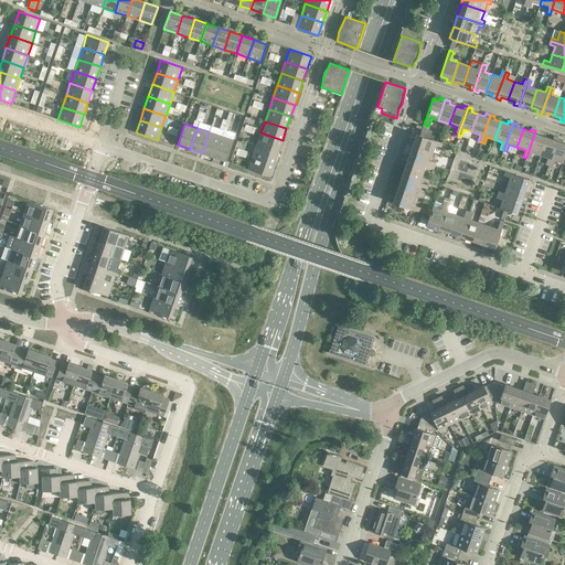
[(541,131),(535,130),(526,158),(530,159),(532,152),(540,156),(546,137),(540,135),(541,131)]
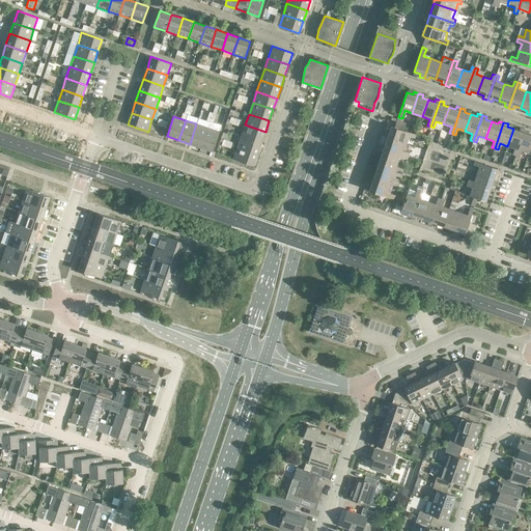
[(207,128),(196,123),(190,144),(200,148),(207,128)]
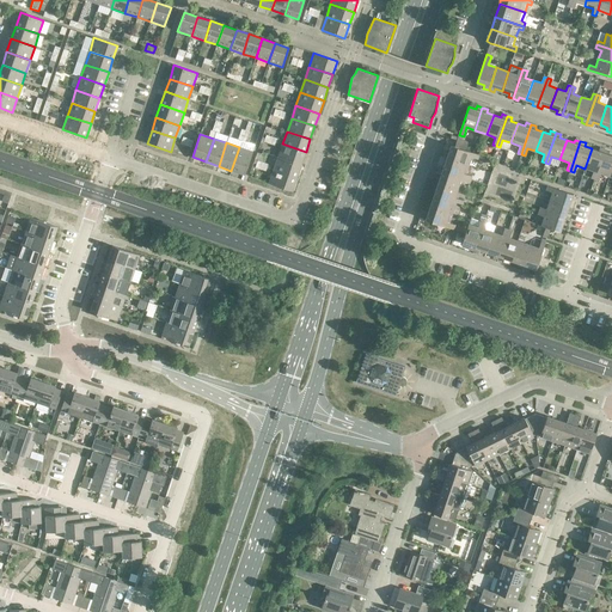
[(306,152),(282,144),(277,157),(301,165),(306,152)]
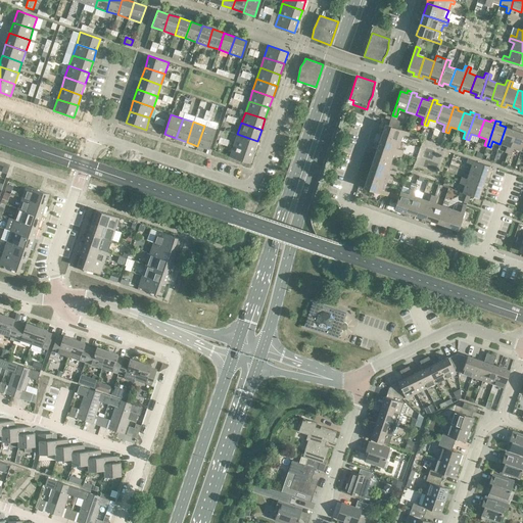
[(385,124),(382,135),(400,142),(403,134),(408,136),(410,132),(392,127),(388,125),(385,124)]
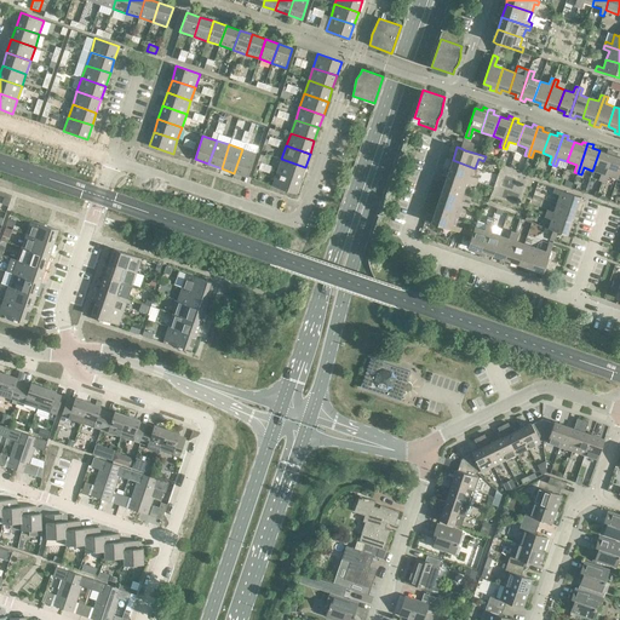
[(256,154),(242,149),(234,173),(248,177),(256,154)]
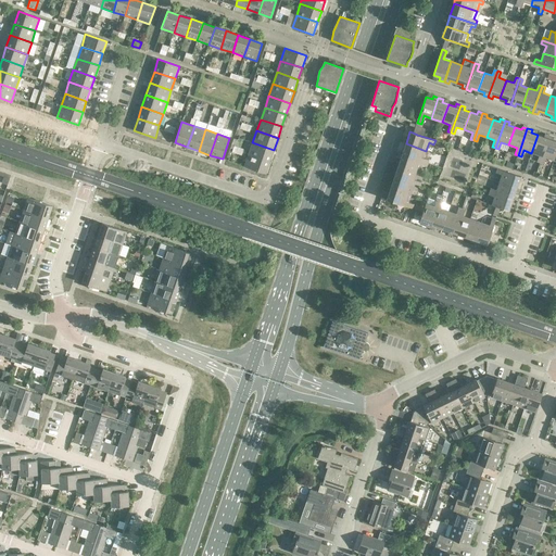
[(550,136),(545,135),(544,137),(538,135),(531,153),(539,155),(536,162),(540,163),(550,136)]
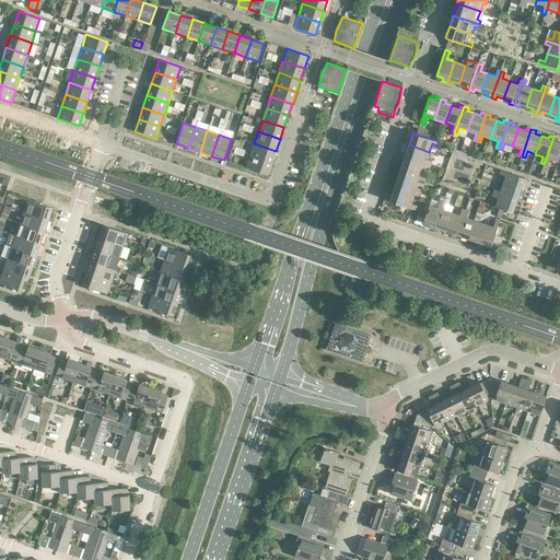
[(558,138),(553,137),(544,164),(548,165),(550,159),(558,162),(559,153),(559,142),(557,141),(558,138)]
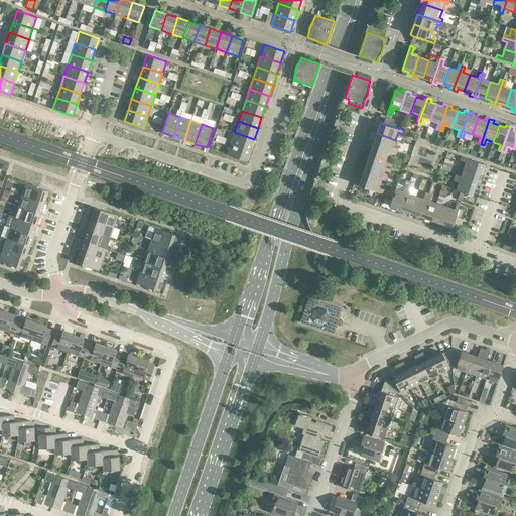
[(254,139),(234,132),(231,143),(250,150),(254,139)]
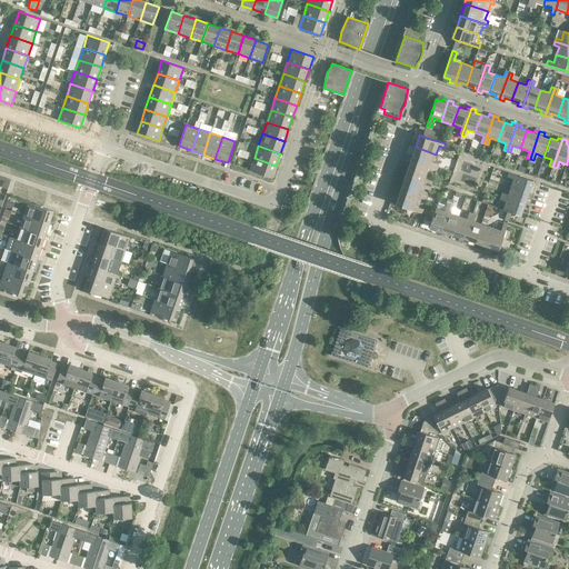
[(436,155),(416,147),(411,158),(438,167),(439,163),(433,162),(436,155)]
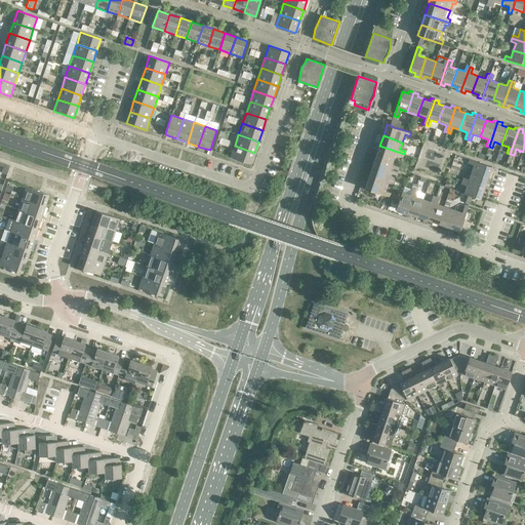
[(254,153),(235,146),(231,157),(251,164),(254,153)]
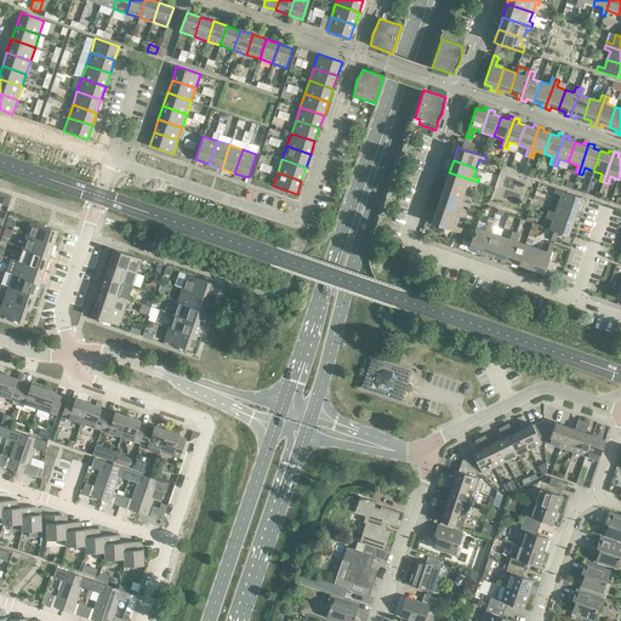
[(478,182),(449,172),(445,184),(467,193),(471,184),(477,186),(478,182)]
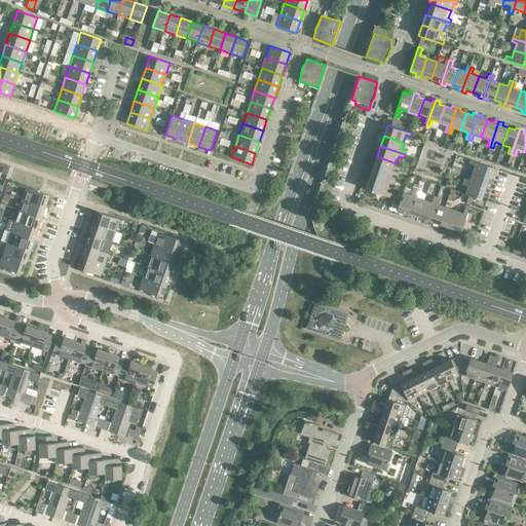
[(396,163),(377,156),(373,167),(392,174),(398,176),(399,172),(393,171),(396,163)]
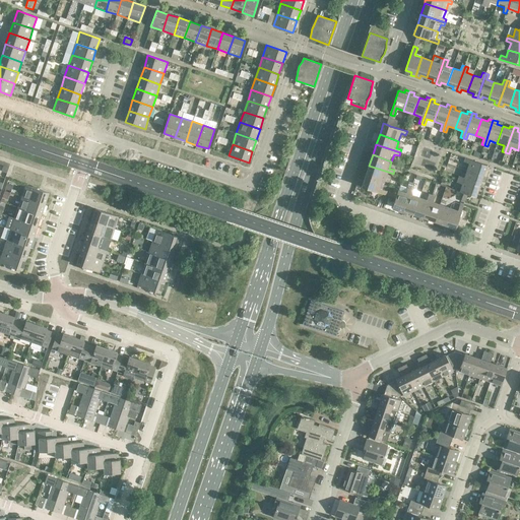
[(486,166),(465,157),(464,161),(469,164),(467,171),(483,176),(486,166)]
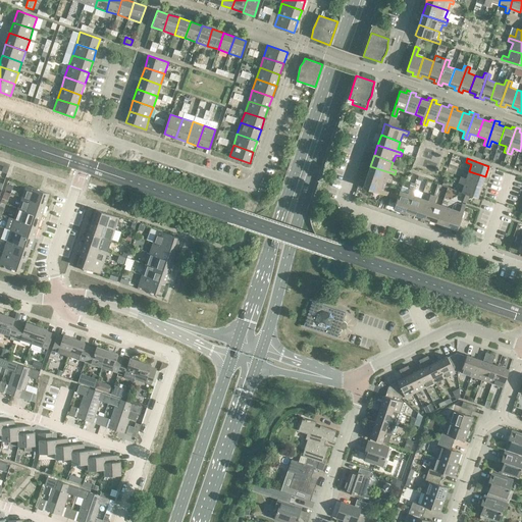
[(389,172),(370,166),(366,176),(385,184),(389,172)]
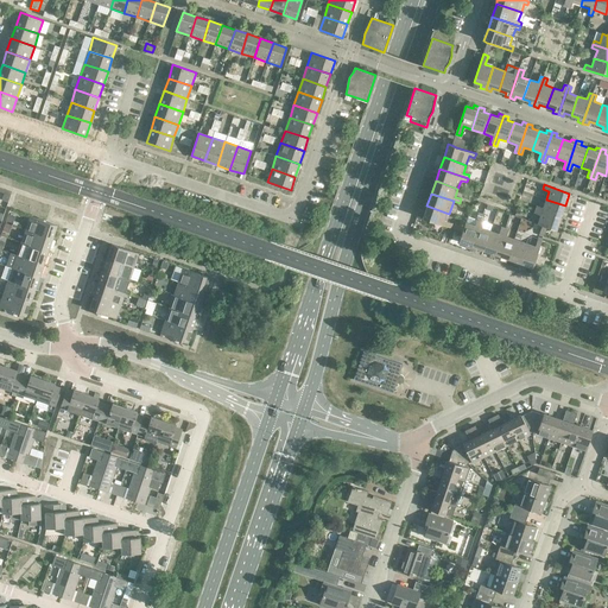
[(565,206),(546,200),(543,208),(537,206),(536,209),(561,219),(565,206)]
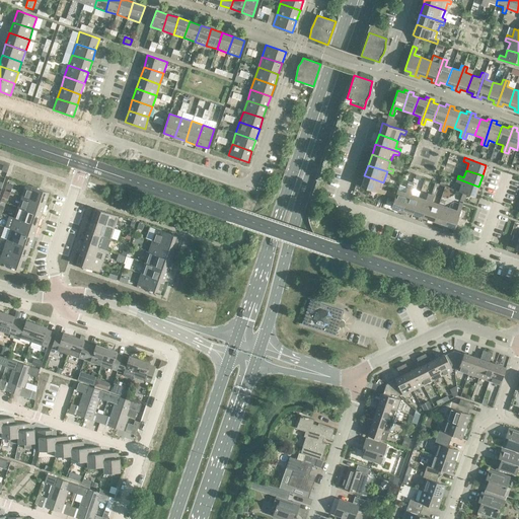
[(383,182),(364,175),(361,186),(385,195),(386,191),(381,189),(383,182)]
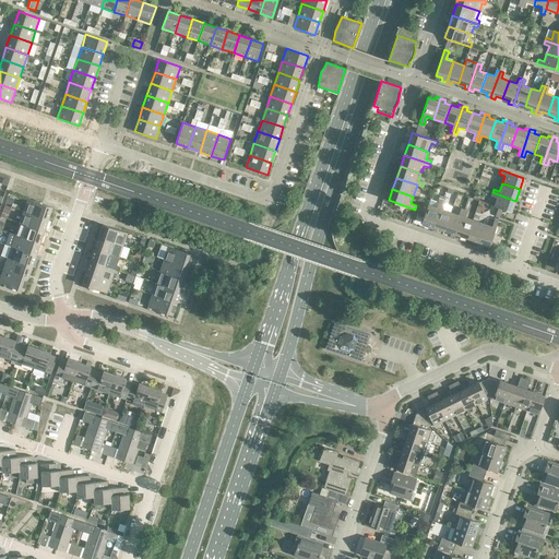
[(515,201),(492,192),(491,195),(497,198),(494,206),(498,207),(502,209),(511,212),(515,201)]
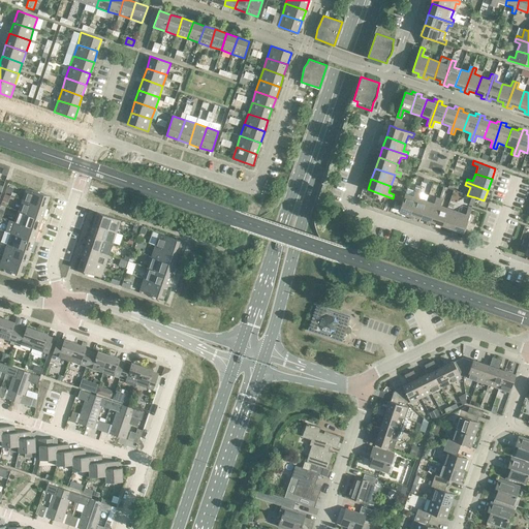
[(7,187),(5,193),(11,195),(13,189),(7,187)]
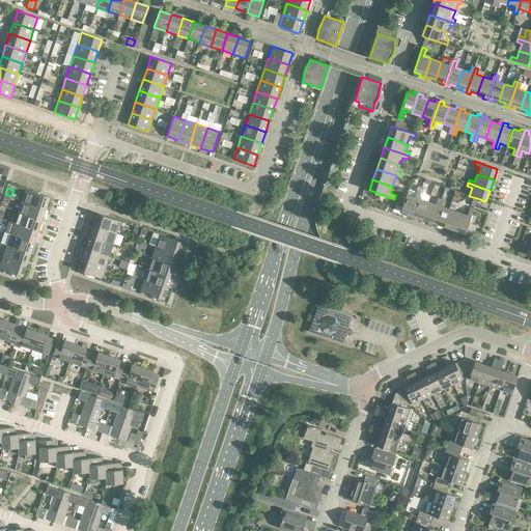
[(50,197),(26,189),(22,200),(46,208),(50,197)]
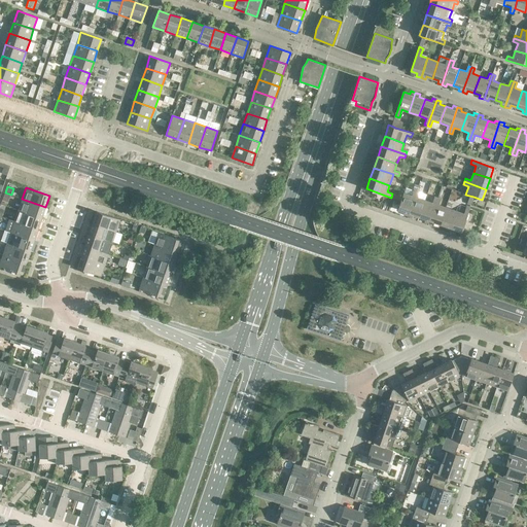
[(412,196),(403,192),(402,197),(401,201),(398,209),(405,211),(403,214),(408,216),(417,190),(414,189),(412,196)]
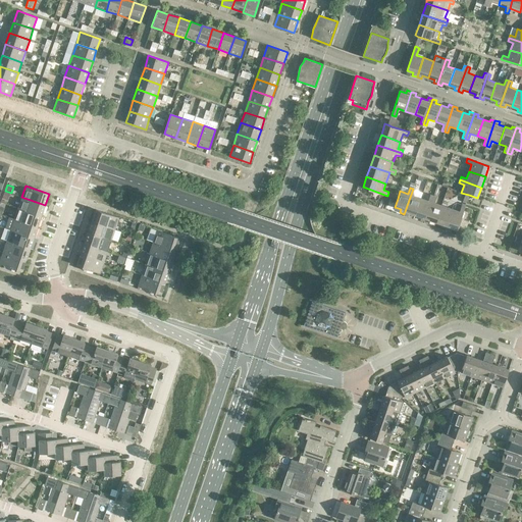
[(416,190),(413,189),(404,214),(409,215),(410,213),(415,215),(421,198),(414,196),(416,190)]
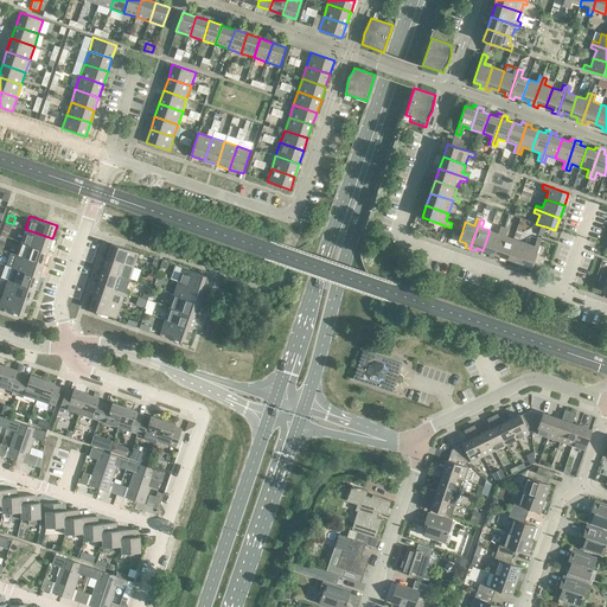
[(498,234),(490,230),(483,250),(490,253),(489,255),(494,257),(504,228),(500,227),(498,234)]
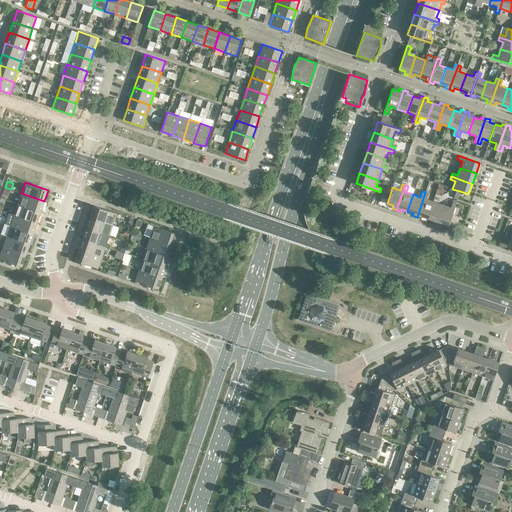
[(428,193),(425,192),(417,217),(421,218),(422,216),(428,218),(433,201),(426,199),(428,193)]
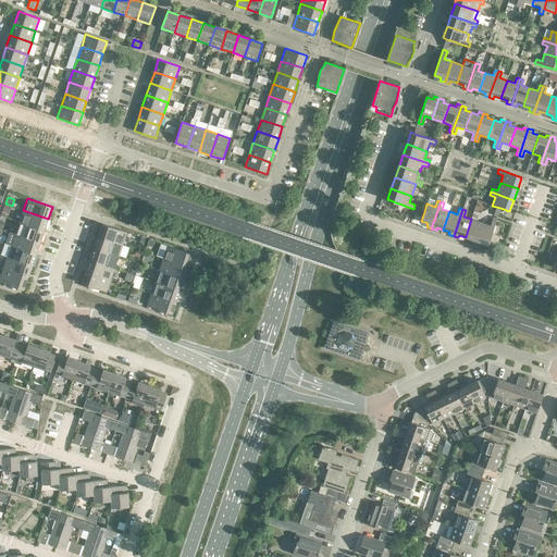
[(48,219),(23,210),(20,222),(45,231),(48,219)]
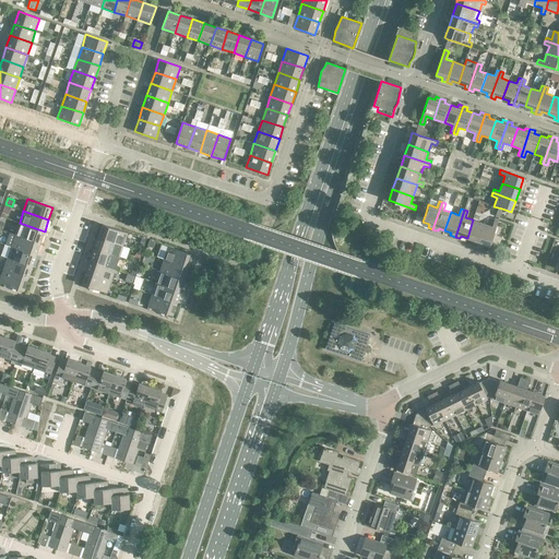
[(491,226),(485,224),(477,245),(482,246),(483,244),(490,246),(499,219),(495,218),(491,226)]
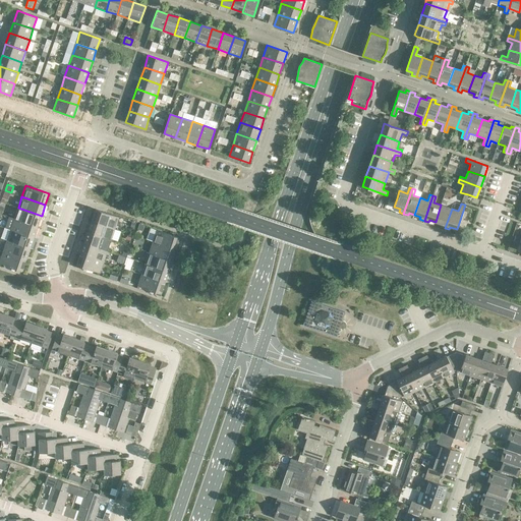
[(452,209),(441,205),(436,222),(442,224),(441,226),(445,228),(452,209)]
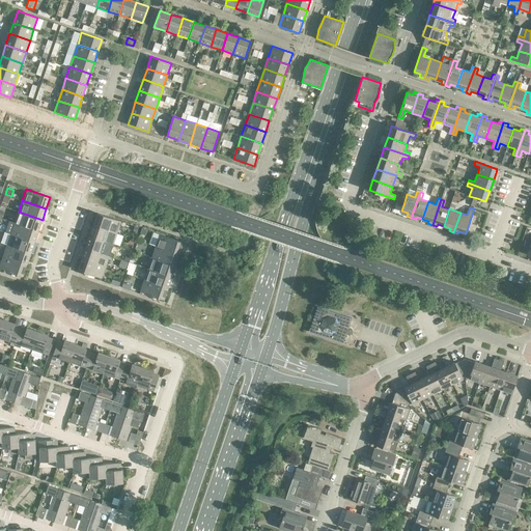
[(43,220),(19,212),(15,223),(38,231),(43,220)]
